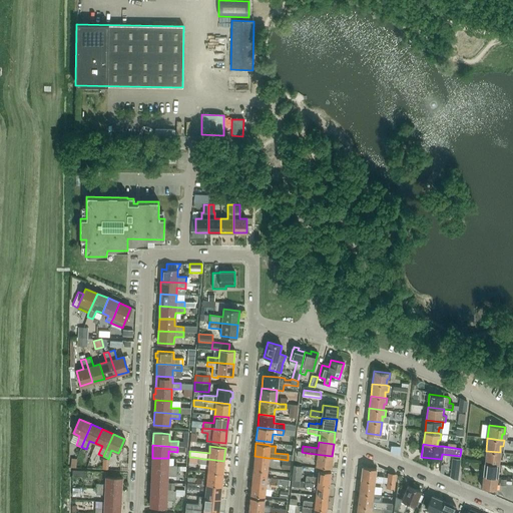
[(391,446),(390,452),(399,455),(400,447),(391,446)]
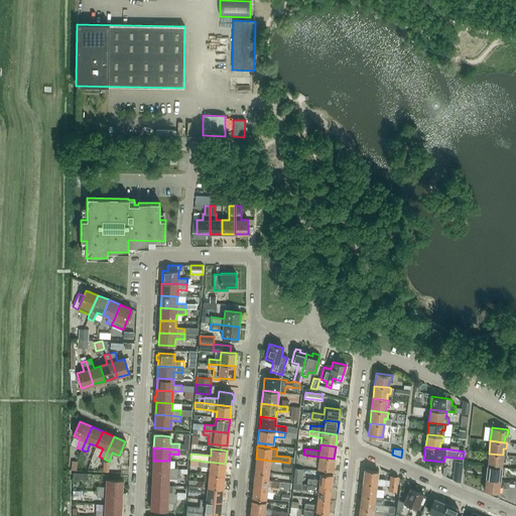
[(503,455),(489,454),(487,466),(501,467),(502,462),(505,462),(505,456),(503,455)]
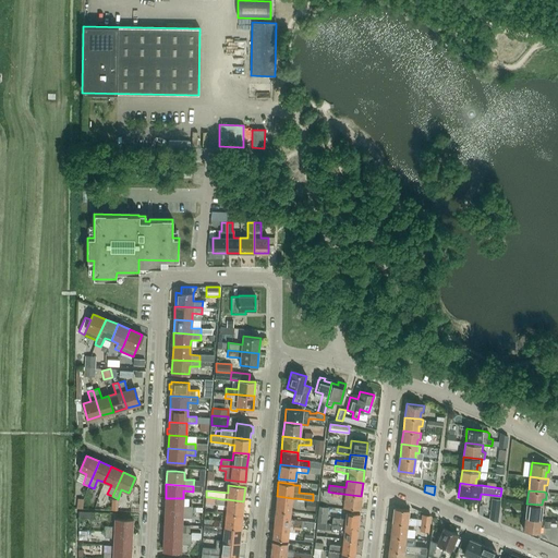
[(360,509),(361,496),(334,493),(332,497),(339,498),(339,499),(344,500),(343,507),(360,509)]
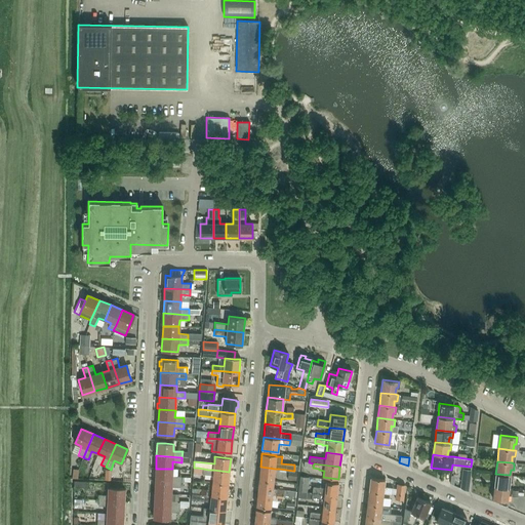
[(275,469),(260,467),(258,480),(274,482),(275,469)]
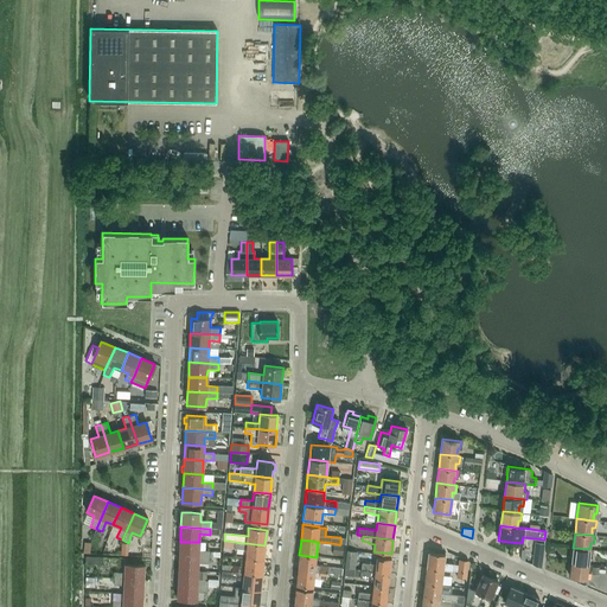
[(180,542),(179,556),(209,557),(210,551),(198,550),(199,542),(180,542)]
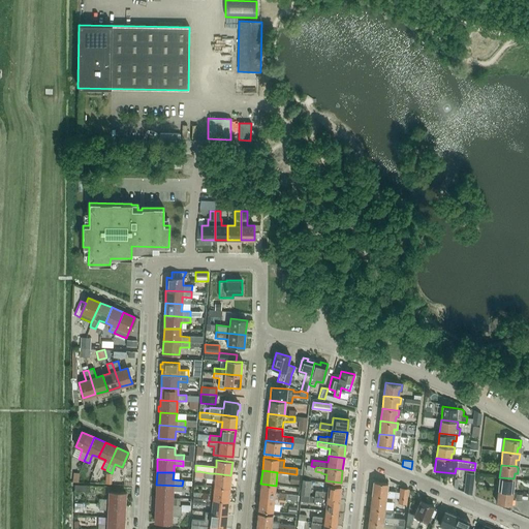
[(215,479),(214,486),(229,488),(230,475),(215,473),(210,473),(205,472),(205,477),(205,478),(215,479)]
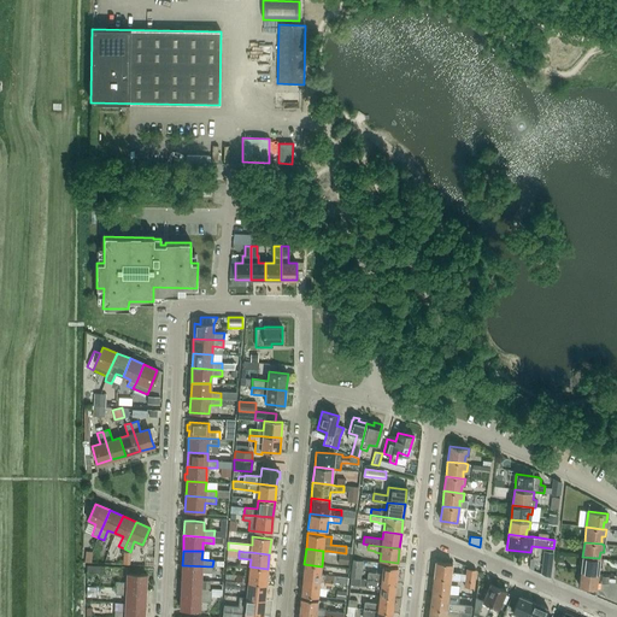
[(544,552),(541,574),(550,577),(552,553),(544,552)]
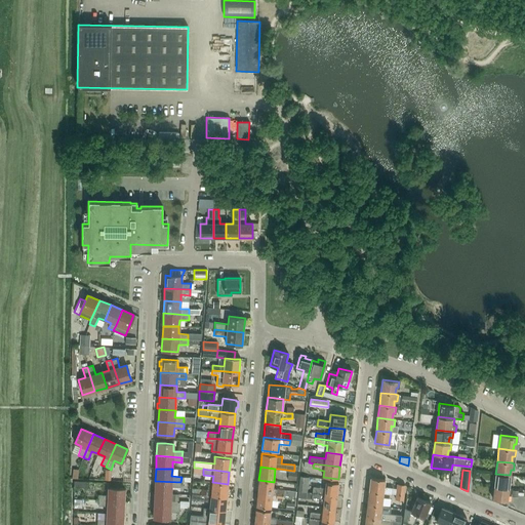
[(288,471),(287,480),(295,481),(296,472),(288,471)]
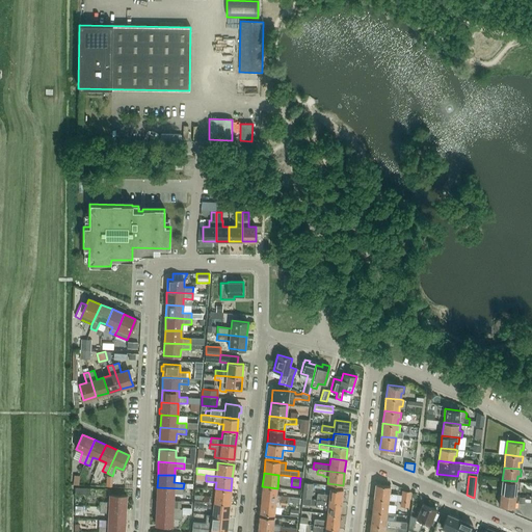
[(502,480),(501,493),(515,495),(515,488),(519,488),(520,482),(516,481),(502,480)]
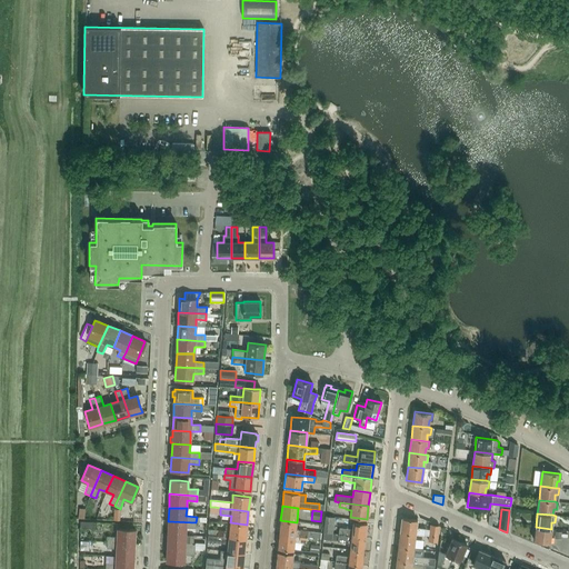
[(332,533),(335,517),(326,516),(323,532),(332,533)]
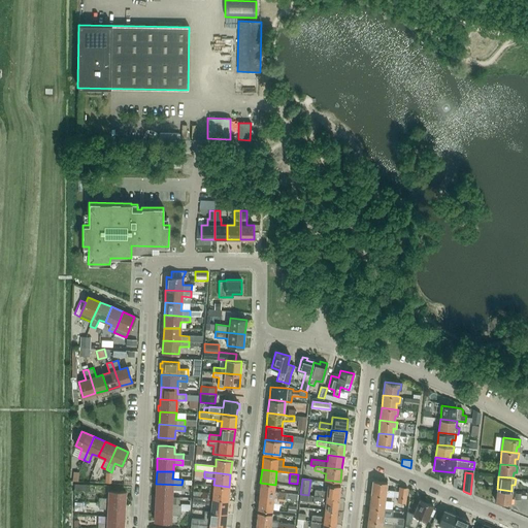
[(370,494),(385,496),(393,497),(393,491),(386,490),(387,483),(372,481),(370,494)]
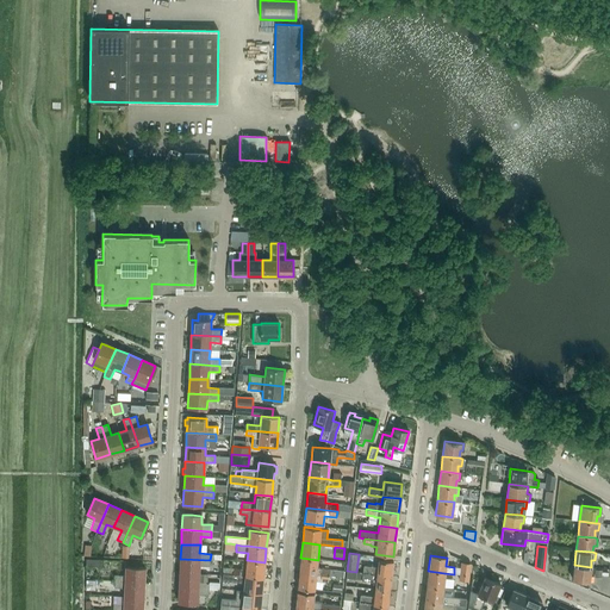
[(329,570),(317,568),(318,560),(300,558),(299,573),(328,576),(329,570)]
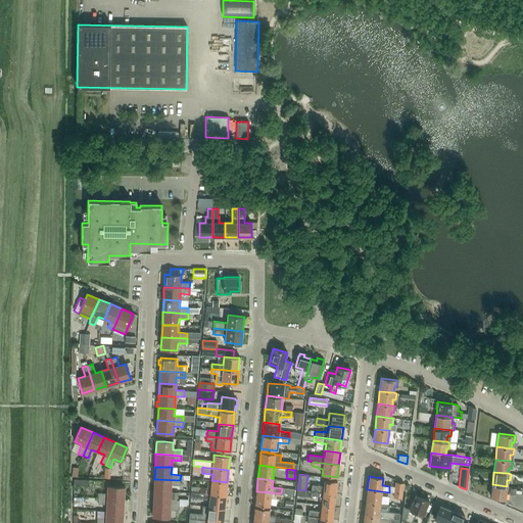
[(154,479),(153,491),(171,492),(171,485),(180,485),(180,480),(154,479)]
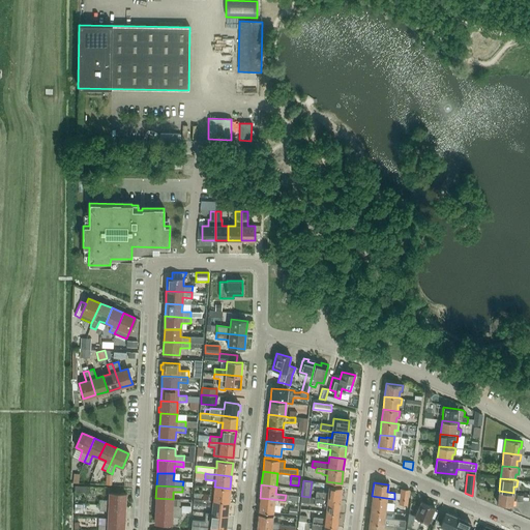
[(315,498),(340,501),(341,488),(329,486),(328,493),(316,492),(315,498)]
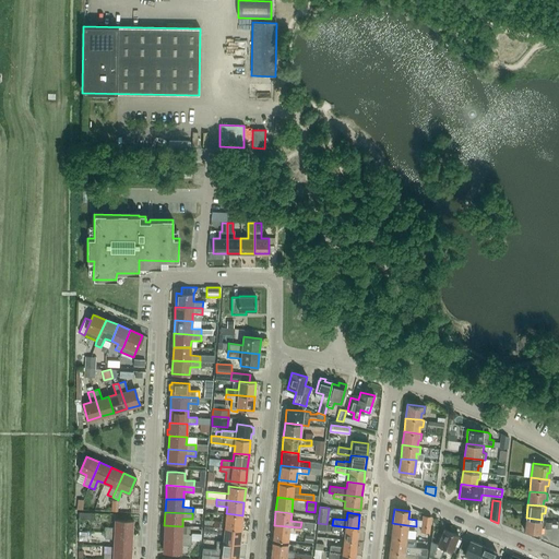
[(214,521),(213,527),(241,530),(242,515),(226,513),(225,522),(221,521),(221,522),(214,521)]
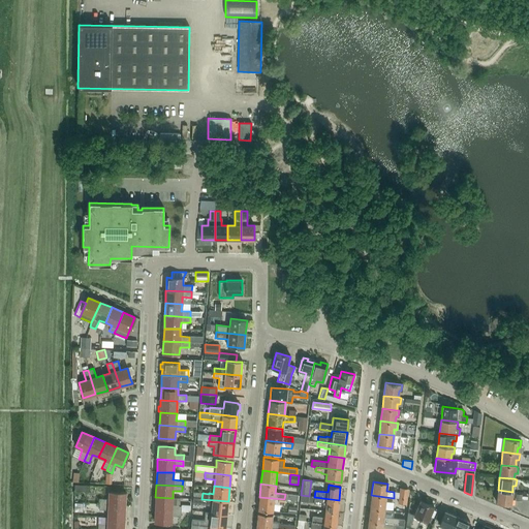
[(399,488),(398,498),(406,499),(408,489),(399,488)]
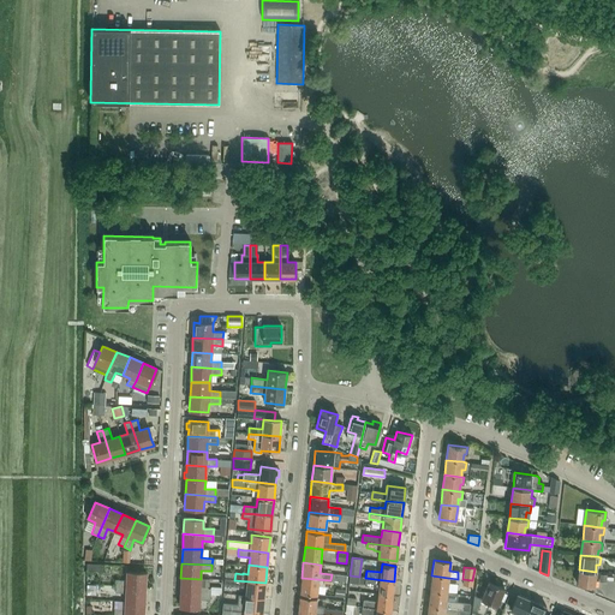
[(596,572),(579,569),(577,585),(593,587),(595,579),(598,579),(598,572),(596,572)]
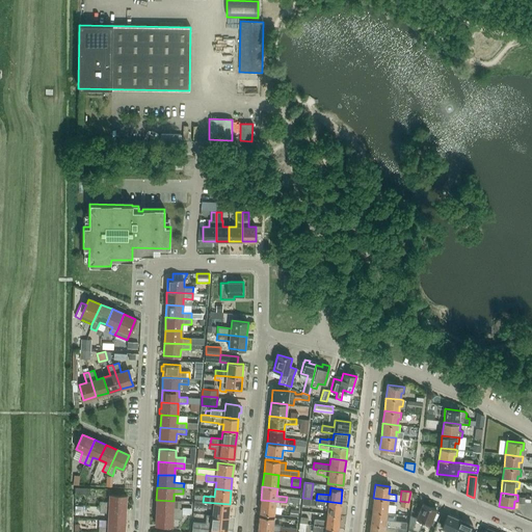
[(100,502),(100,507),(126,508),(126,496),(126,495),(123,495),(121,495),(109,494),(109,495),(109,502),(100,502)]
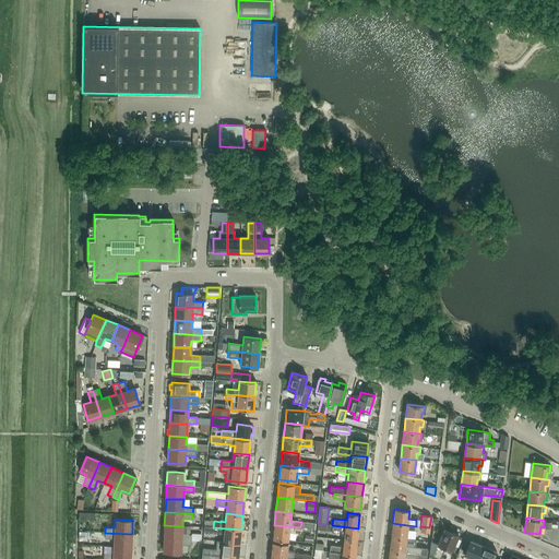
[(392,523),(391,537),(406,538),(407,525),(392,523)]
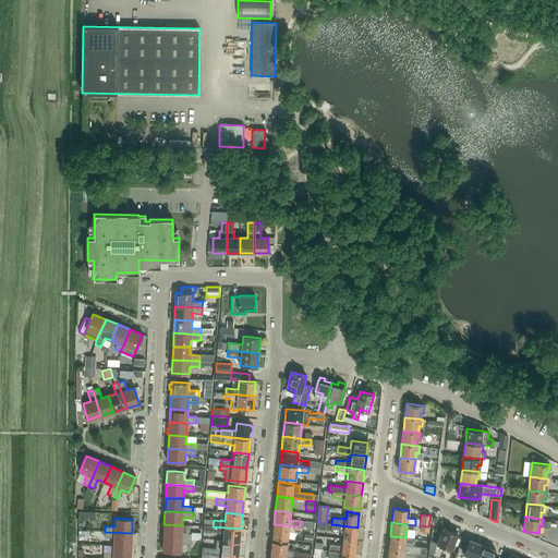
[(182,525),(164,524),(164,537),(191,538),(191,533),(181,532),(182,525)]
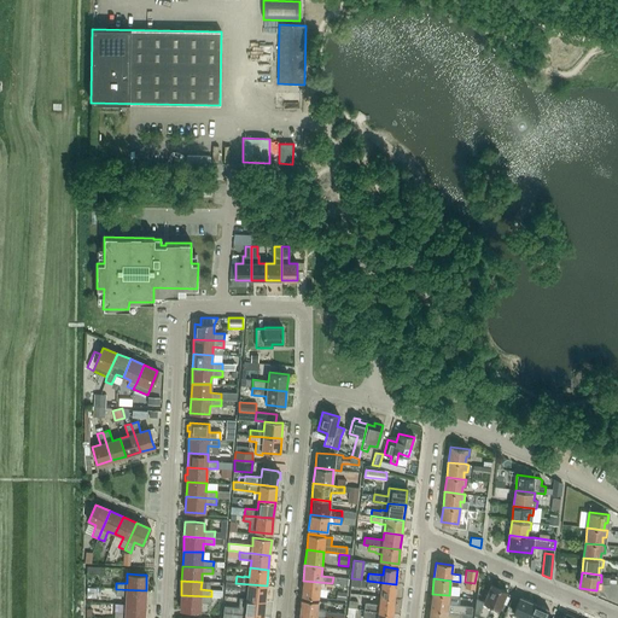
[(332,583),(303,581),(302,595),(319,598),(320,588),(332,589),(332,583)]
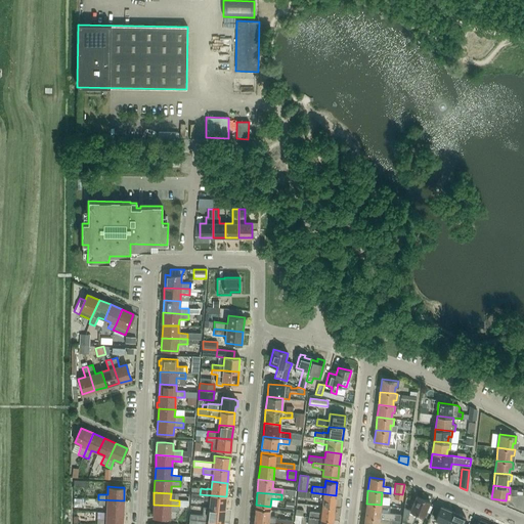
[(322,500),(322,507),(334,508),(336,495),(311,492),(310,498),(322,500)]
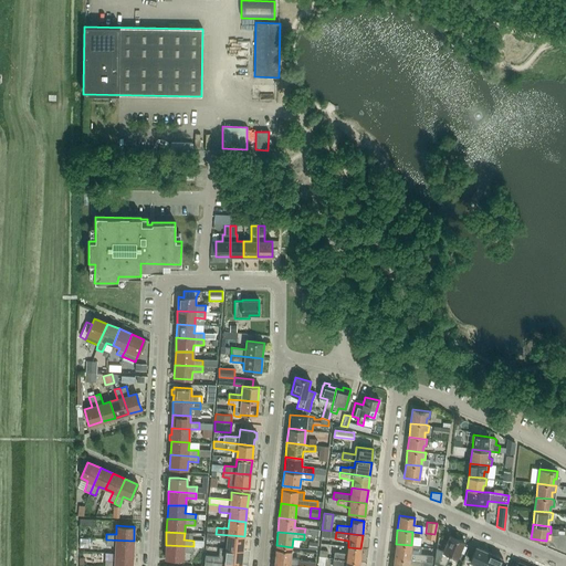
[(244,536),(216,534),(207,533),(206,533),(206,540),(227,542),(226,548),(243,551),(244,536)]
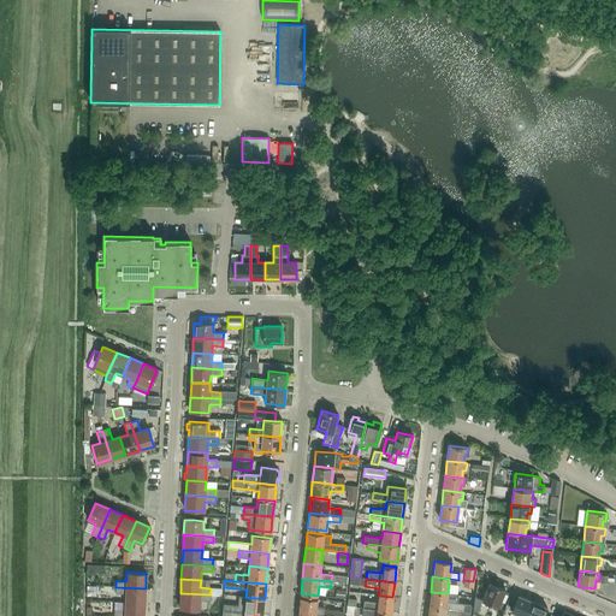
[(504,591),(489,584),(483,599),(474,596),(473,611),(485,615),(491,603),(498,606),(499,603),(503,596),(504,591)]
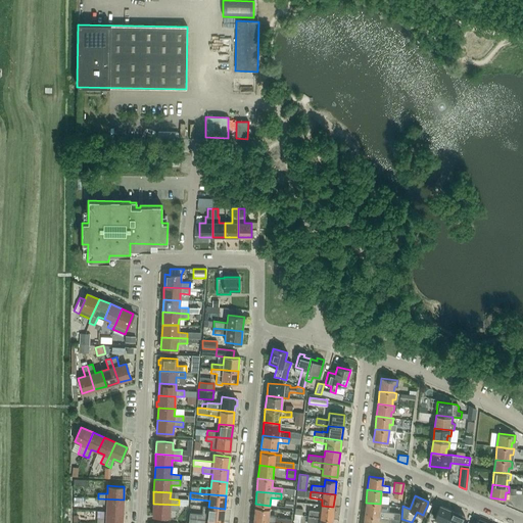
[(124,500),(98,498),(97,504),(106,505),(106,512),(123,512),(124,500)]
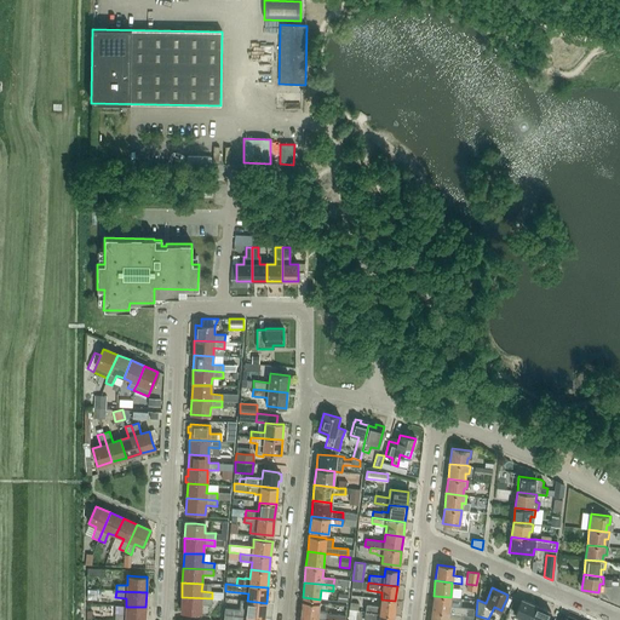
[(451,597),(434,596),(431,612),(461,615),(465,615),(472,616),(474,609),(449,606),(451,597)]
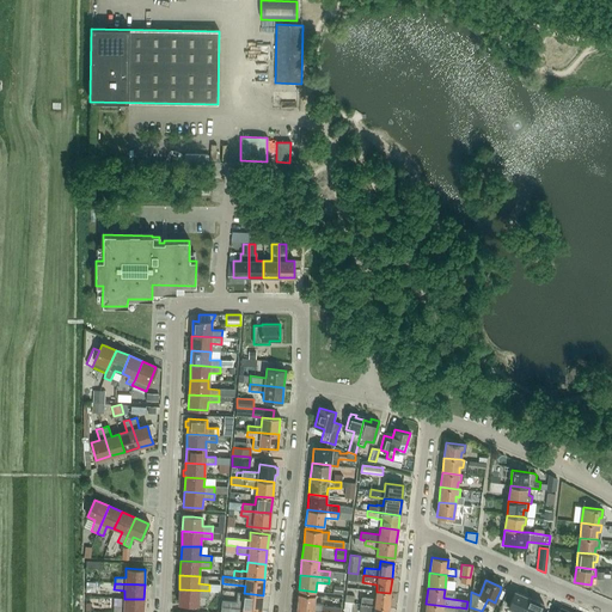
[(209,591),(179,589),(178,605),(197,605),(199,597),(209,598),(209,591)]
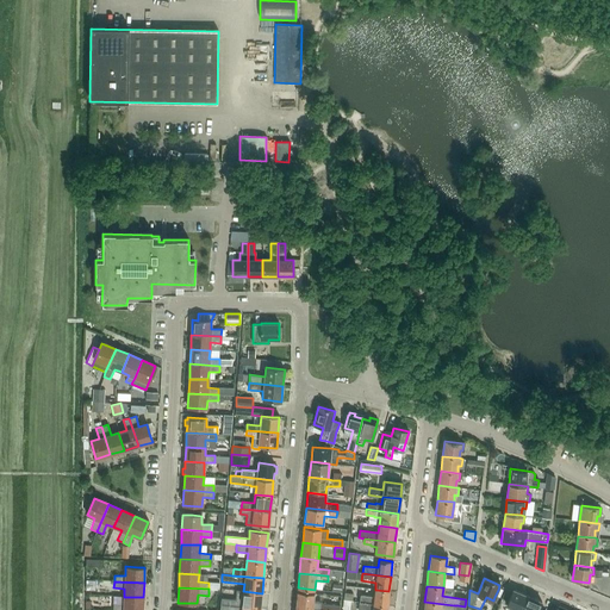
[(388,591),(375,590),(374,597),(360,596),(359,602),(387,605),(388,591)]
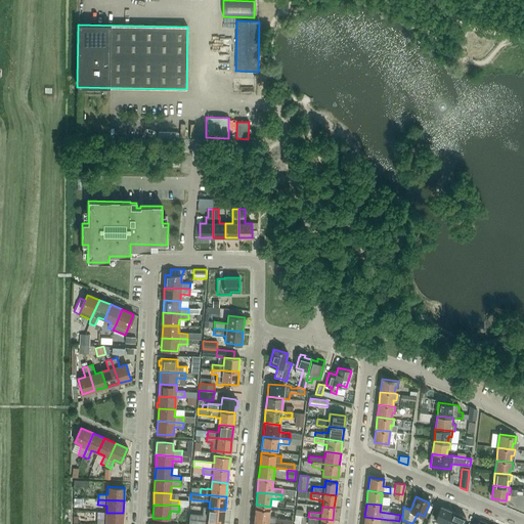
[(447,523),(452,512),(440,507),(435,520),(441,523),(440,523),(447,523)]
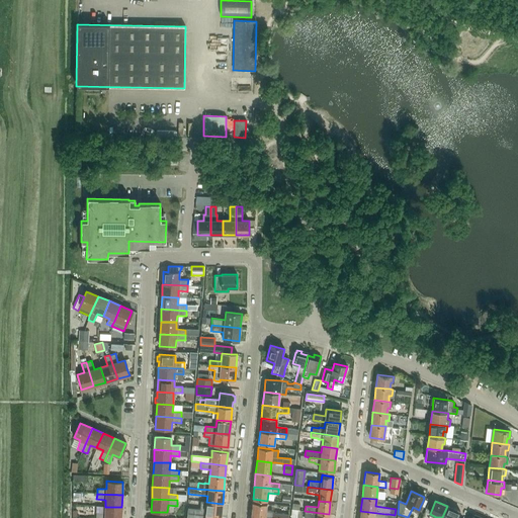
[(223,504),(206,502),(200,502),(199,510),(187,508),(187,513),(221,517),(223,504)]
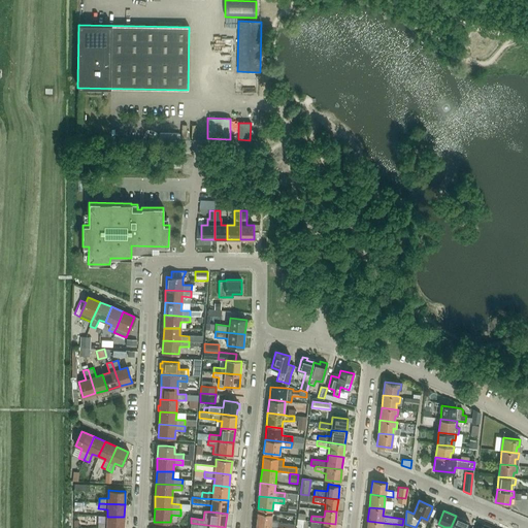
[(257,513),(256,525),(270,527),(277,527),(281,527),(293,527),(294,524),(278,522),(278,521),(271,521),(271,514),(257,513)]
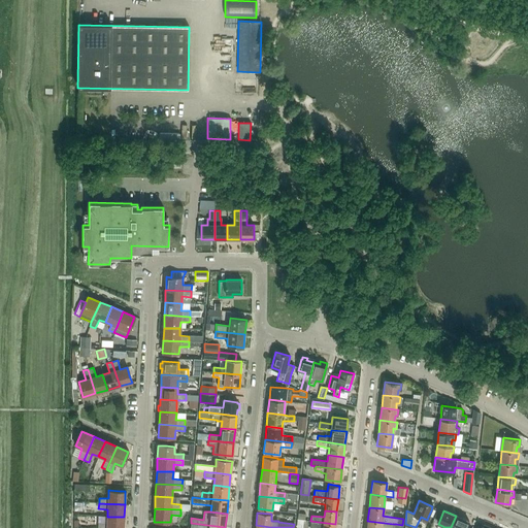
[(465,527),(468,521),(456,516),(451,527),(465,527)]
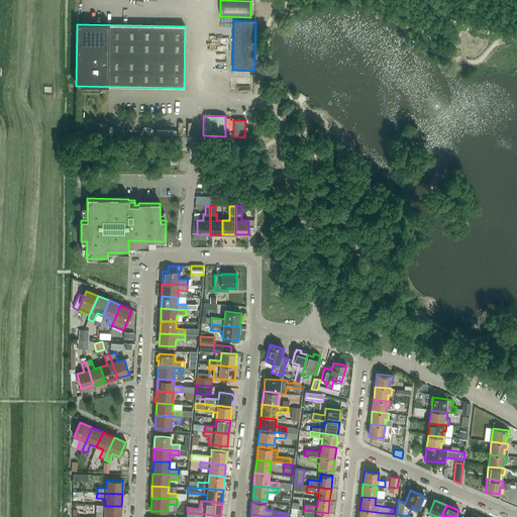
[(96,512),(95,516),(120,516),(121,506),(105,506),(105,512),(96,512)]
